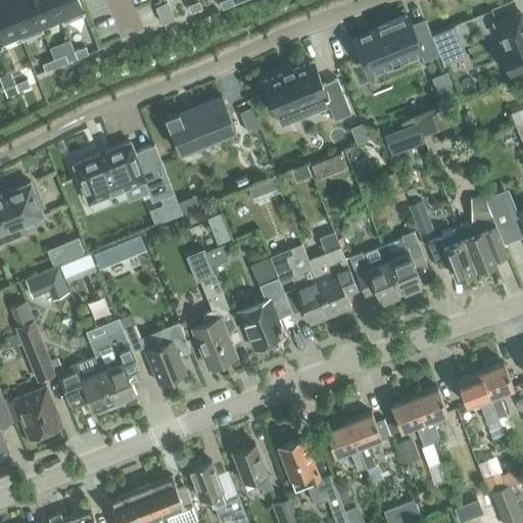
[(0,0),(0,38),(17,32),(18,31),(5,0),(0,0)]
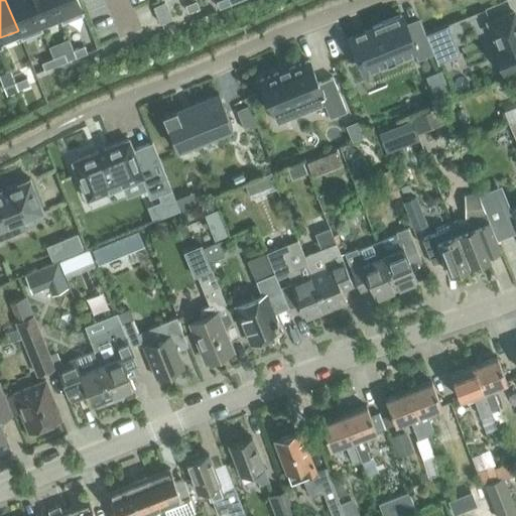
[(29,0),(5,0),(18,30),(17,31),(21,40),(43,31),(39,22),(38,22),(29,0)]
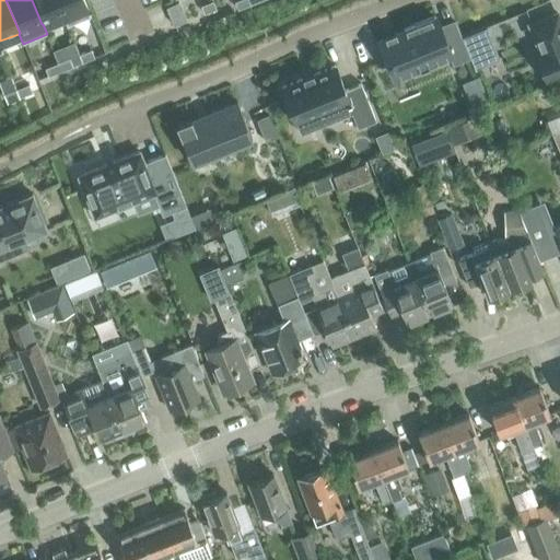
[(32,0),(42,24),(43,24),(62,16),(63,15),(57,0),(32,0)]
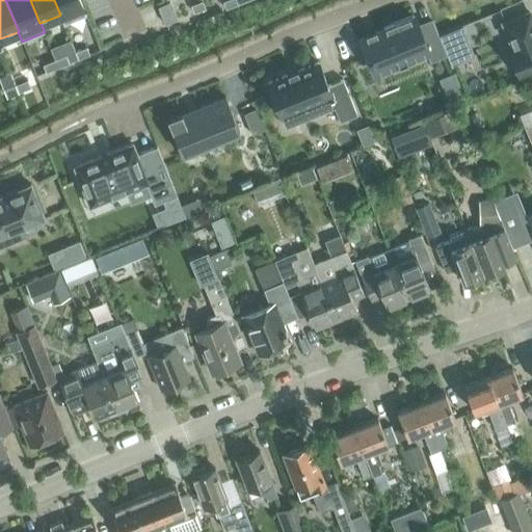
[(54,0),(60,15),(59,16),(63,24),(85,15),(79,0),(54,0)]
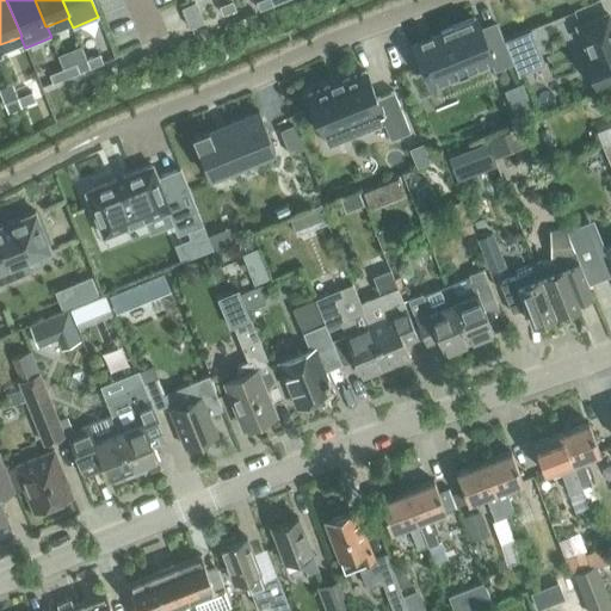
[(222,13),(235,7),(232,0),(228,0),(218,4),(222,13)]
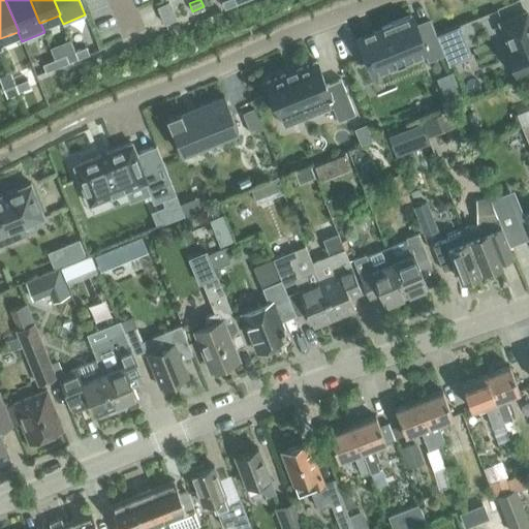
[(235,4),(232,0),(221,0),(220,1),(223,8),(235,4)]
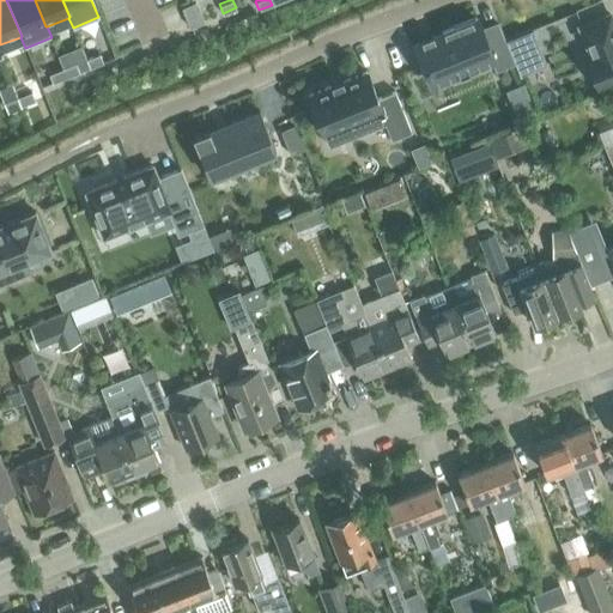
[(612,22),(610,14),(580,26),(590,53),(587,54),(601,87),(612,82),(612,22)]
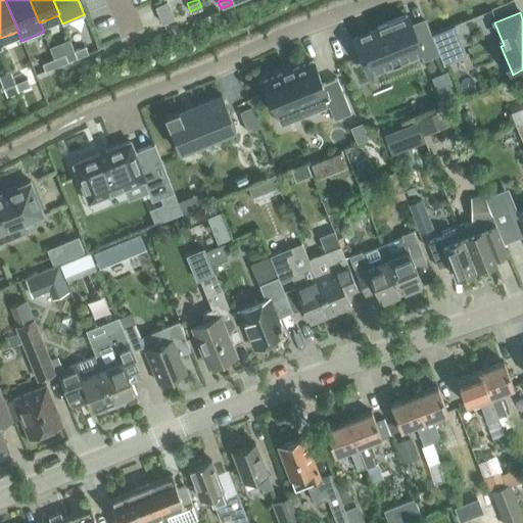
[(439,54),(439,53),(431,34),(429,29),(414,35),(406,15),(353,37),(362,55),(361,55),(364,61),(365,60),(369,72),(391,62),(392,64),(400,60),(400,59),(419,51),(423,60),(439,54)]
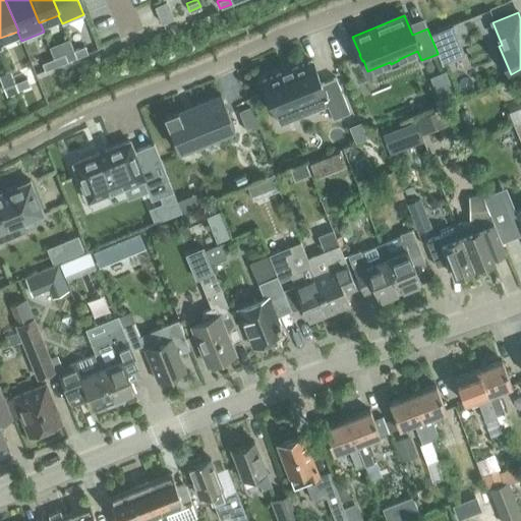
[(438,54),(442,64),(464,55),(452,24),(429,34),(438,53),(438,54)]
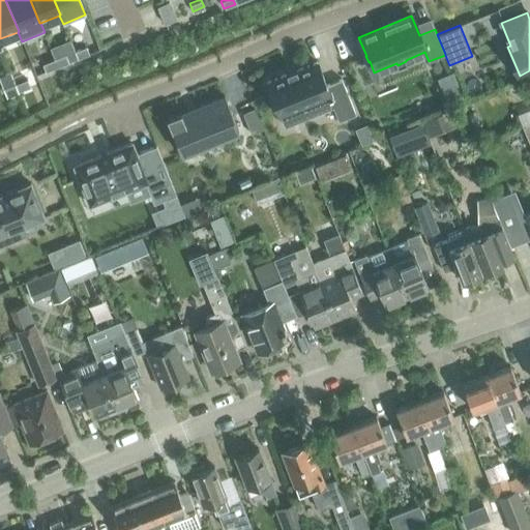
[(89,53),(86,46),(75,50),(78,58),(89,53)]
